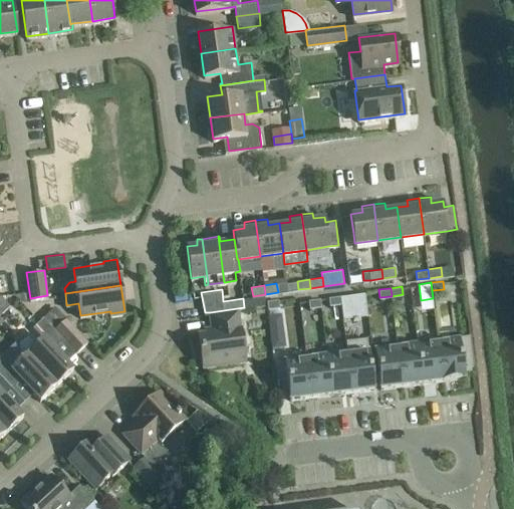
[(364,292),(340,295),(341,303),(341,306),(366,303),(364,292)]
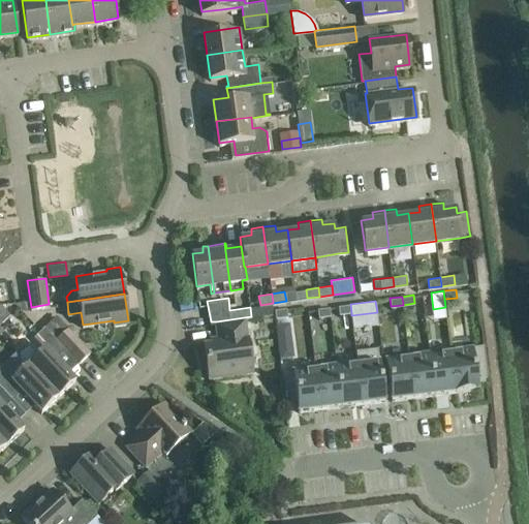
[(0,319),(8,313),(0,302),(0,319)]
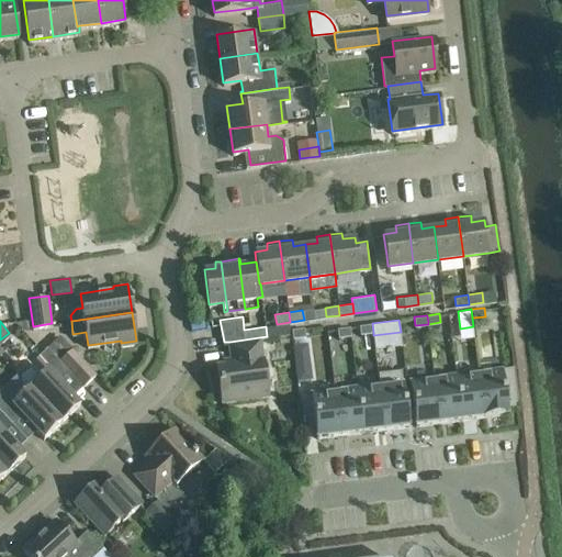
[(372,323),(359,324),(361,333),(373,332),(372,323)]
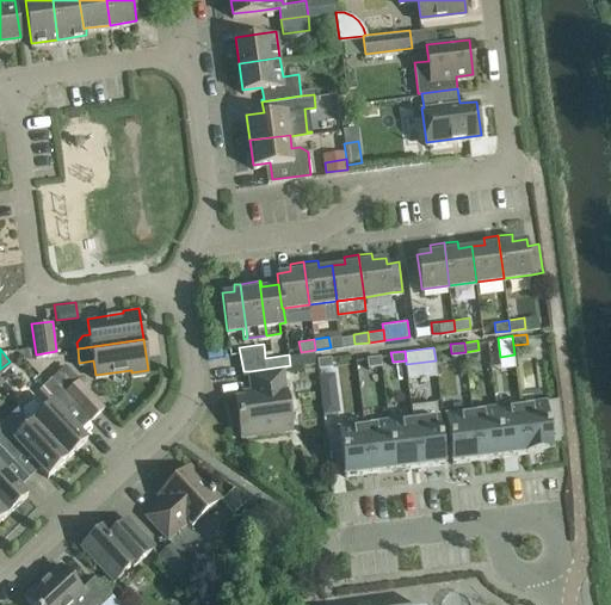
[(381,353),(366,356),(368,365),(382,363),(381,353)]
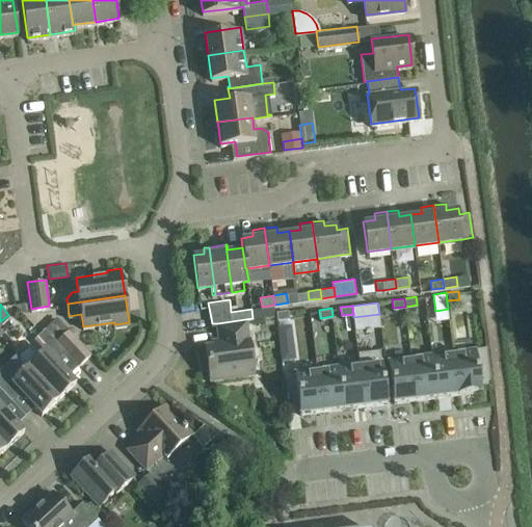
[(288,309),(276,310),(277,318),(289,317),(288,309)]
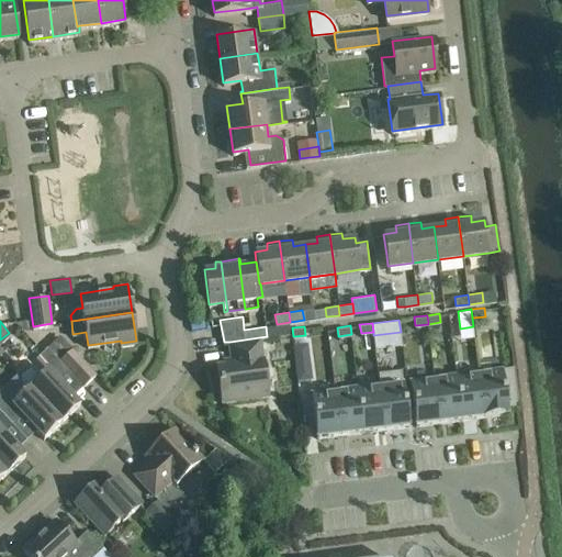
[(60,335),(48,346),(60,359),(72,347),(60,335)]
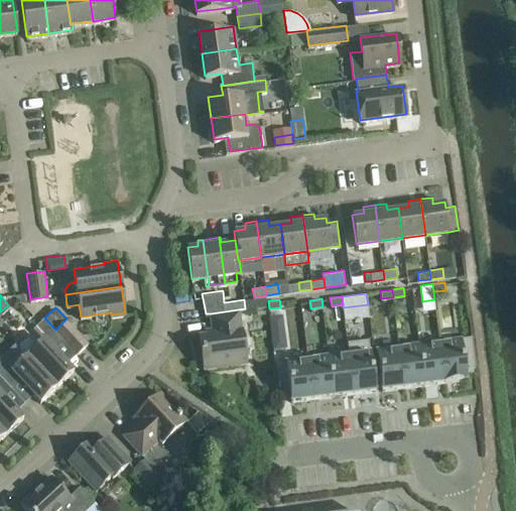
[(238,309),(211,313),(211,314),(214,333),(200,335),(204,367),(246,361),(242,329),(241,329),(238,309)]
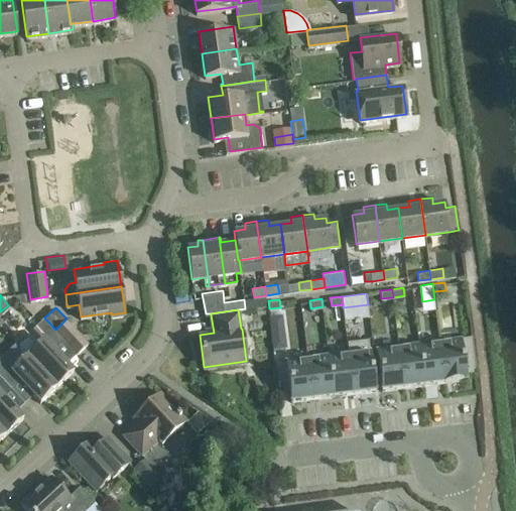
[(281,315),(269,316),(270,329),(276,329),(281,322),(281,315)]
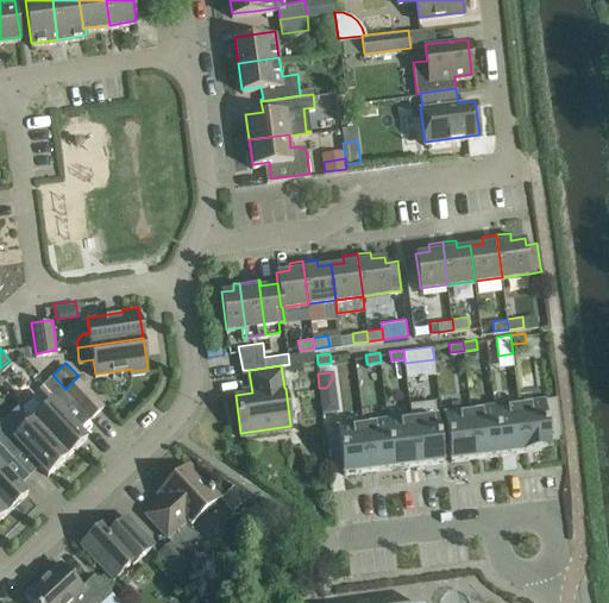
[(52,375),(31,395),(43,407),(32,416),(67,453),(87,435),(62,409),(74,399),(66,389),(52,375)]
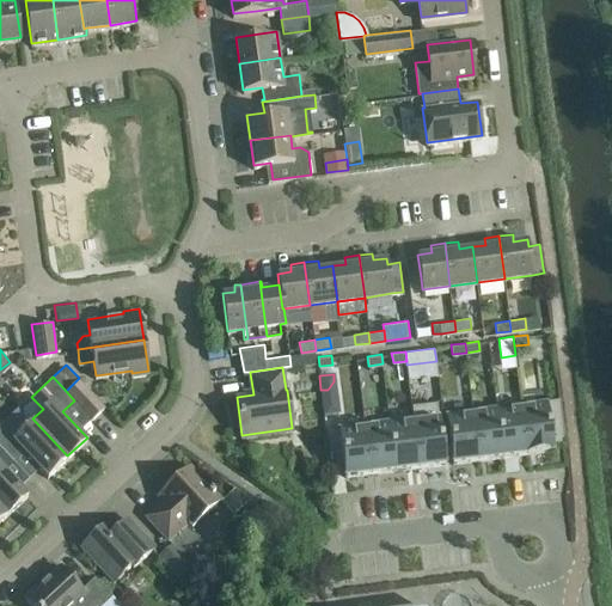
[(79,378),(66,391),(74,401),(91,418),(104,405),(87,389),(79,378)]
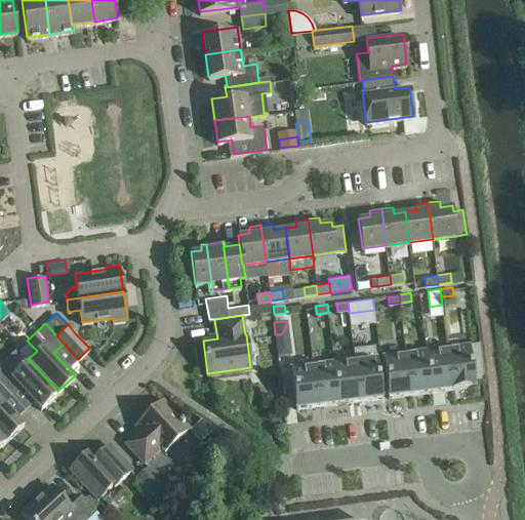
[(447,346),(452,387),(474,385),(474,381),(485,380),(480,342),(447,346)]
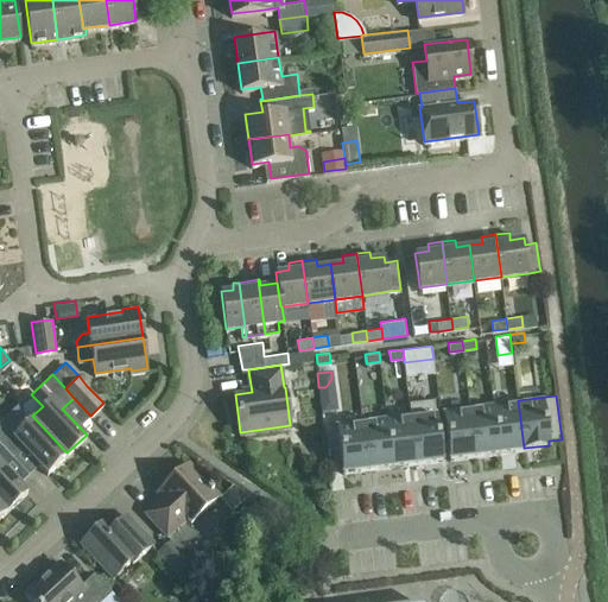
[(411,413),(417,461),(442,458),(435,398),(410,401),(411,413)]
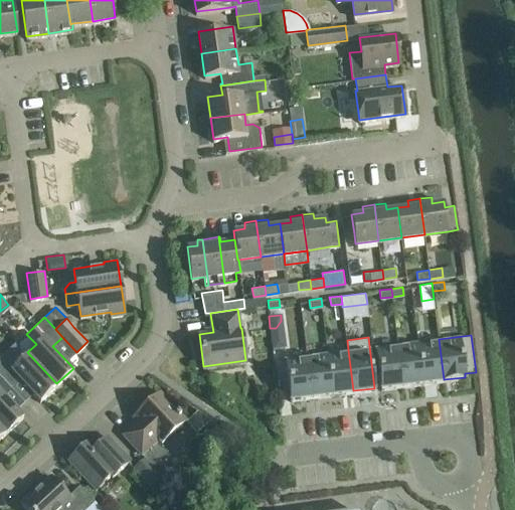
[(418,341),(423,382),(444,379),(439,339),(418,341)]
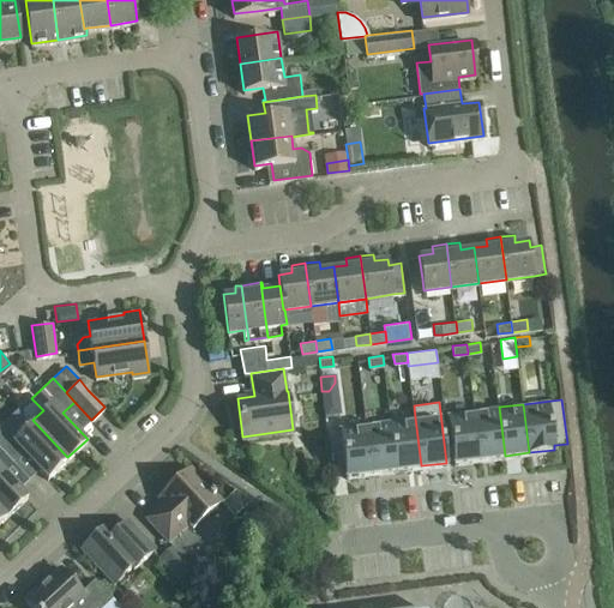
[(8,415),(0,422),(0,445),(13,459),(23,450),(48,476),(67,457),(32,420),(19,405),(8,415)]
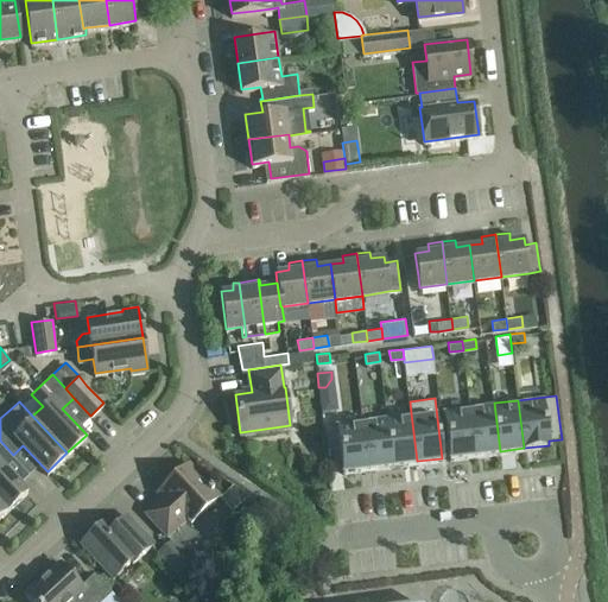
[(494,403),(469,406),(475,454),(500,451),(494,403)]
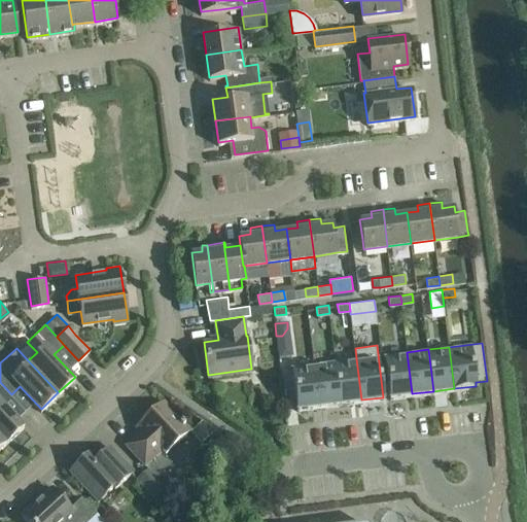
[(412,393),(407,352),(385,354),(390,396),(412,393)]
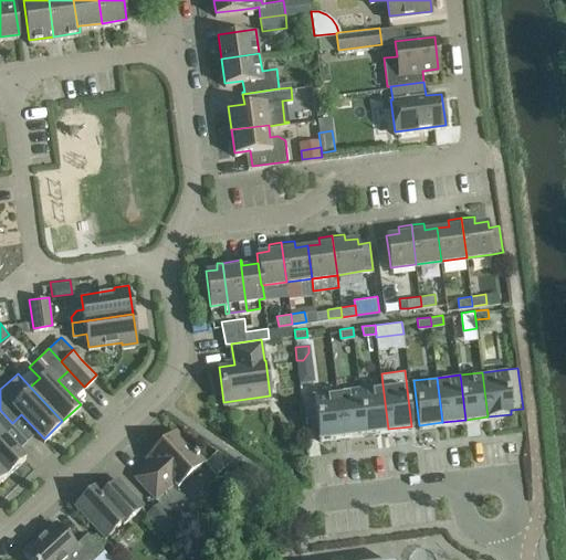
[(360,387),(365,432),(388,429),(383,384),(360,387)]
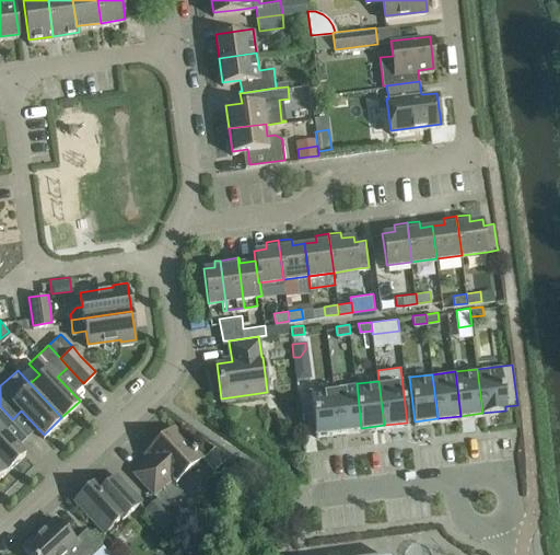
[(334,386),(339,430),(361,428),(357,383),(334,386)]
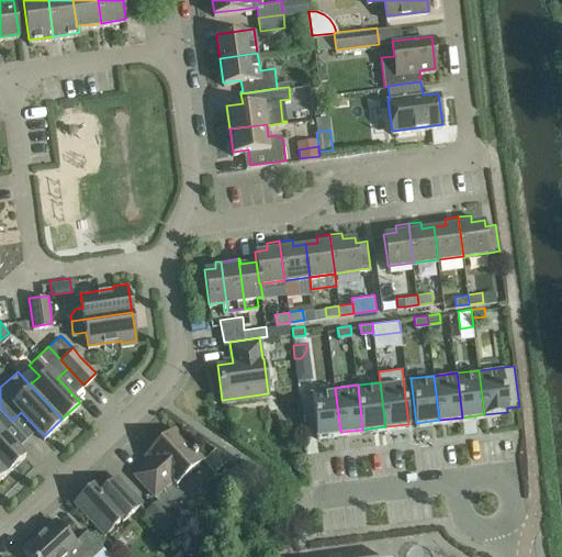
[(335,388),(312,391),(317,435),(340,432),(335,388)]
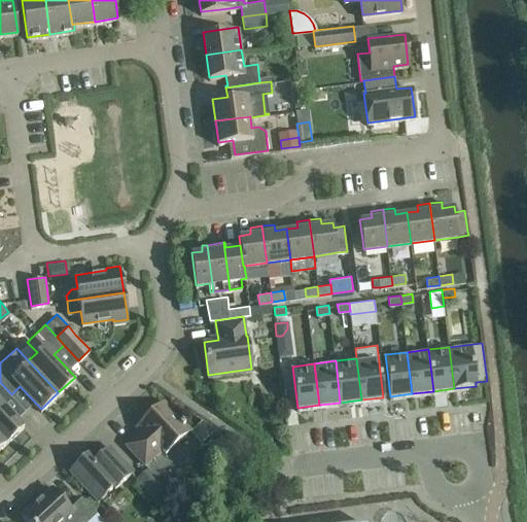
[(0,433),(6,441),(24,424),(3,402),(11,394),(0,382),(0,433)]
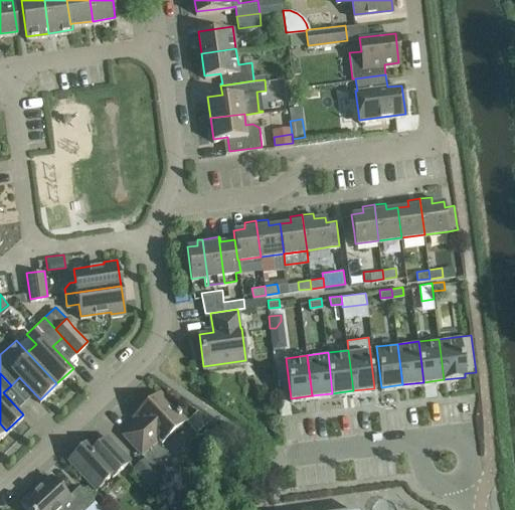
[(123,433),(137,447),(141,452),(154,441),(152,439),(157,435),(162,440),(185,417),(160,390),(136,412),(141,417),(136,421),(136,420),(123,433)]
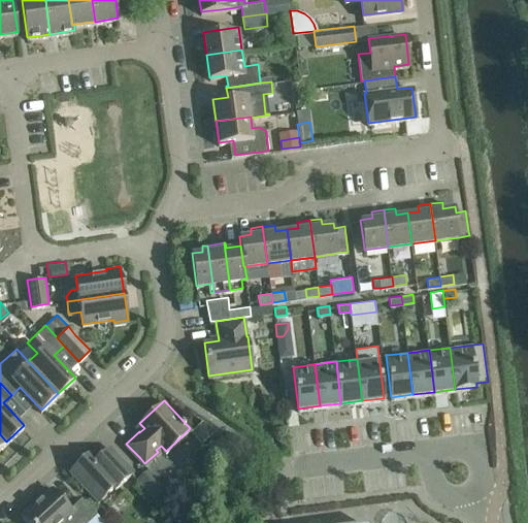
[(70,469),(84,485),(98,499),(113,485),(116,487),(133,469),(110,446),(99,456),(93,449),(70,469)]
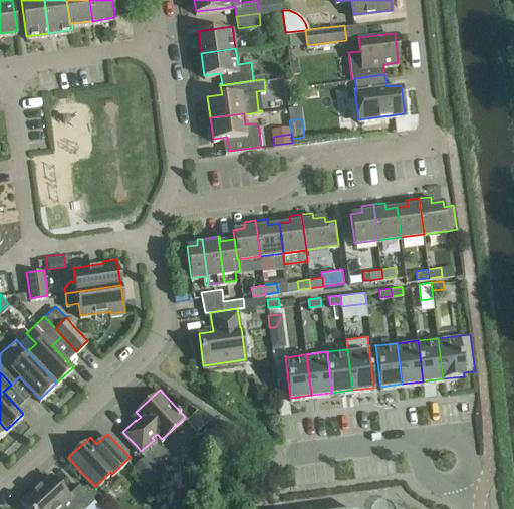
[(154,486),(164,476),(145,456),(135,466),(154,486)]
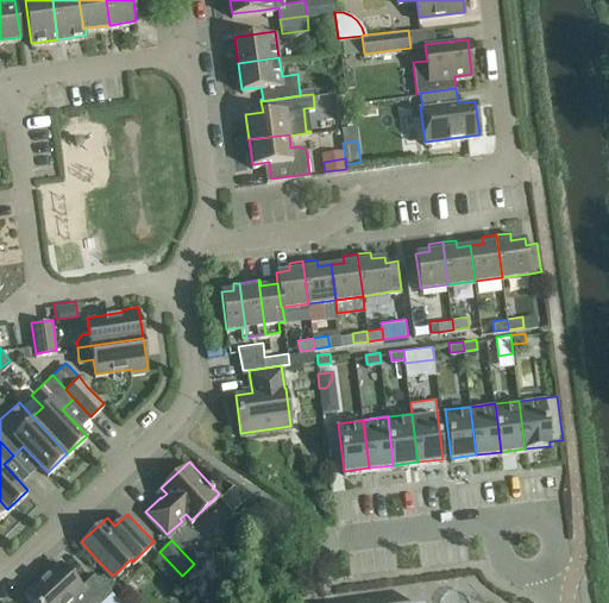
[(75,602),(99,602),(112,591),(94,572),(81,584),(61,561),(25,594),(33,602),(67,602),(71,600),(75,602)]
